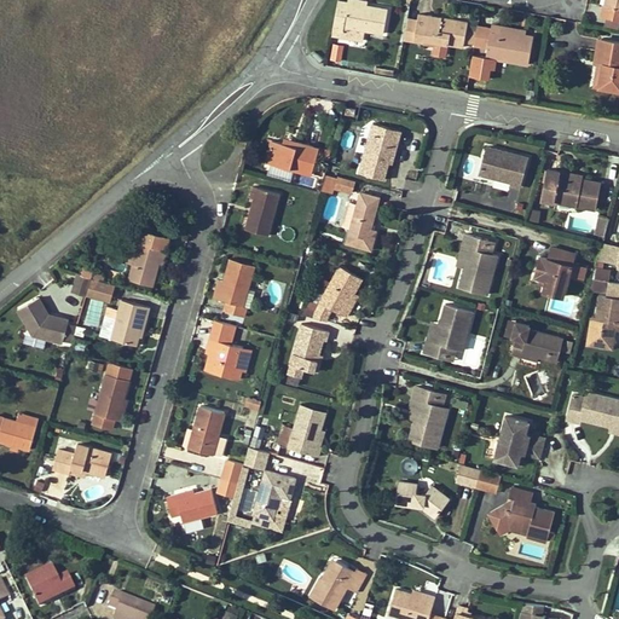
[(383,33),(388,10),(366,5),(348,3),(339,0),(333,35),(342,36),(343,25),(364,29),(383,33)]
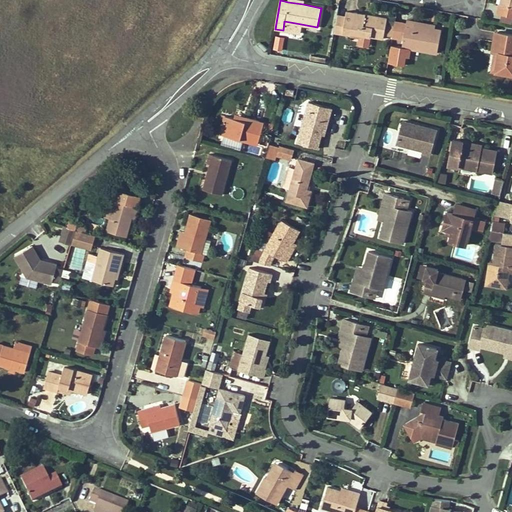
[(511,0),(503,0),(502,4),(500,4),(498,13),(502,14),(511,16),(511,0)]
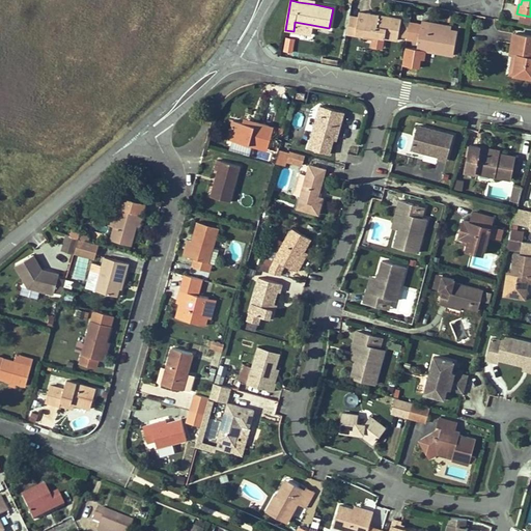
[(397,40),(401,19),(359,11),(358,17),(356,32),(374,35),(384,37),(397,40)]
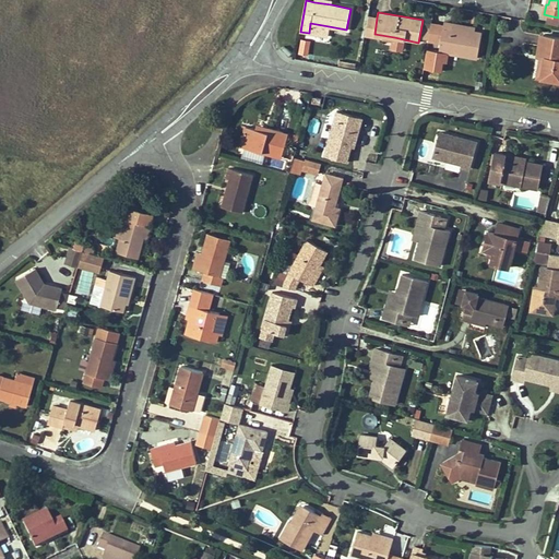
[(375,34),(377,18),(369,15),(365,36),(393,40),(394,37),(375,34)]
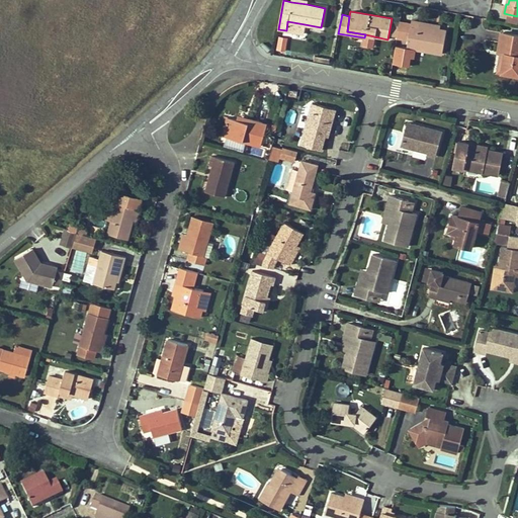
[(517,23),(517,21),(517,16),(508,14),(506,21),(517,23)]
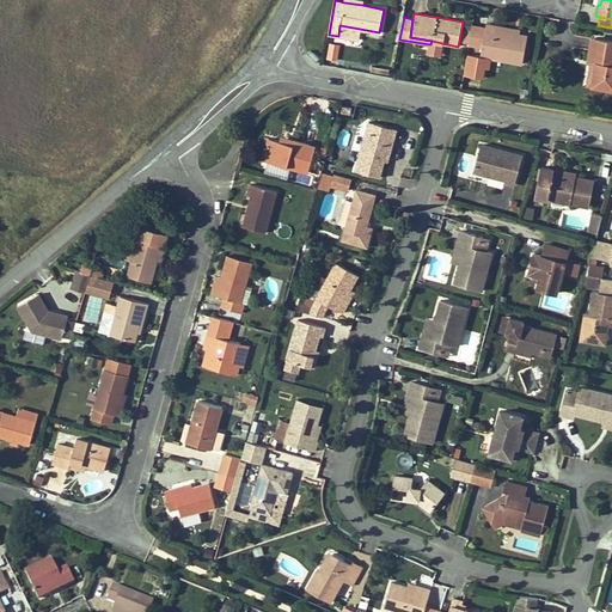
[(522,63),(527,36),(519,35),(495,30),(496,26),(487,24),(485,29),(482,46),(481,56),(467,54),(464,74),(483,78),(484,67),(489,68),(490,57),(522,63)]
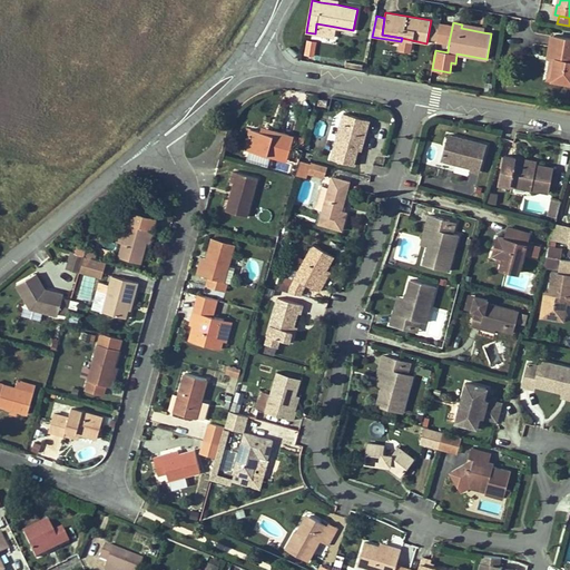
[(334,37),(335,27),(316,23),(315,33),(334,37)]
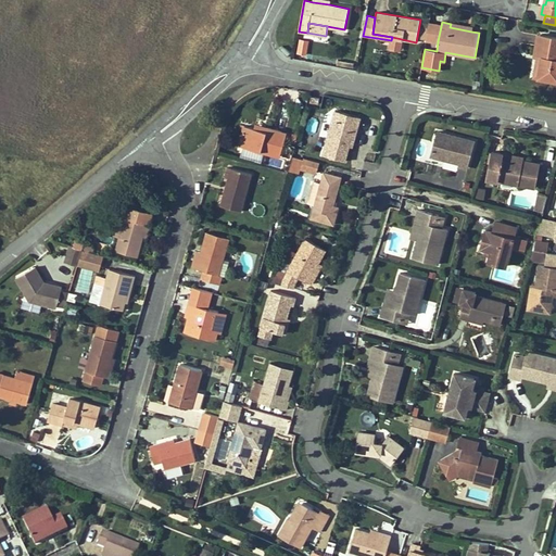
[(438,41),(441,26),(429,24),(428,29),(427,40),(438,41)]
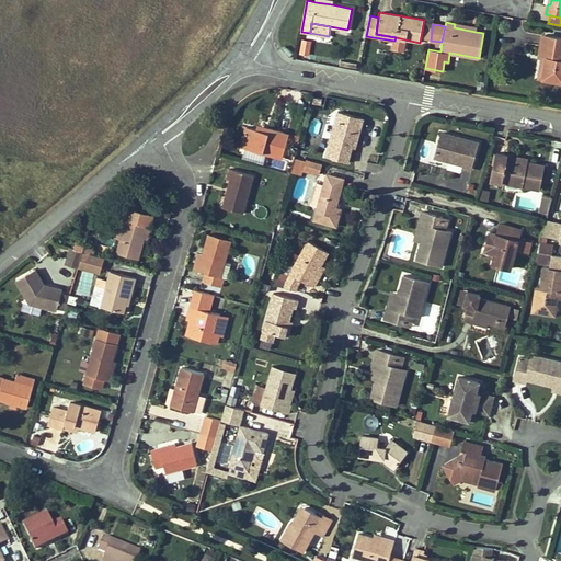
[(560,37),(546,35),(541,57),(542,57),(547,57),(544,78),(560,81),(560,37)]
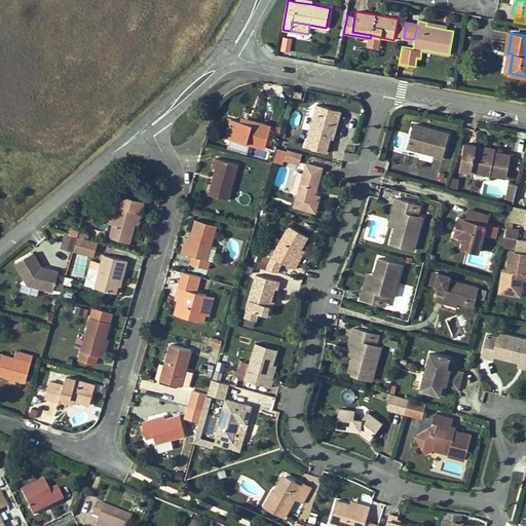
[(378,47),(380,37),(371,35),(370,38),(369,45),(378,47)]
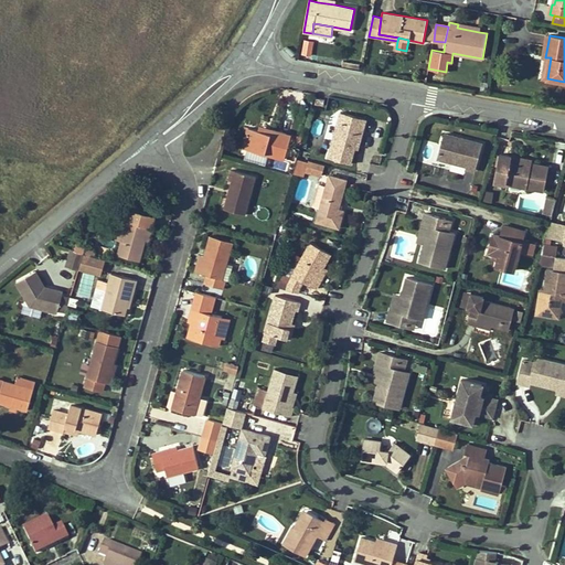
[(311,55),(313,42),(306,40),(302,54),(311,55)]
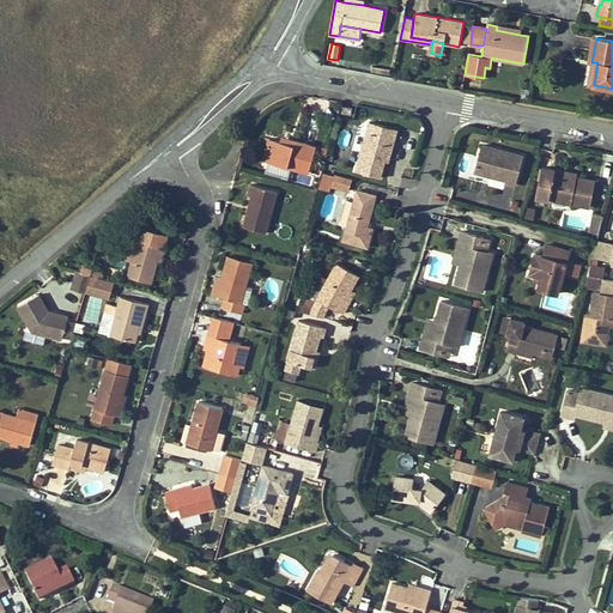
[(320,59),(311,50),(309,53),(316,61),(320,59)]
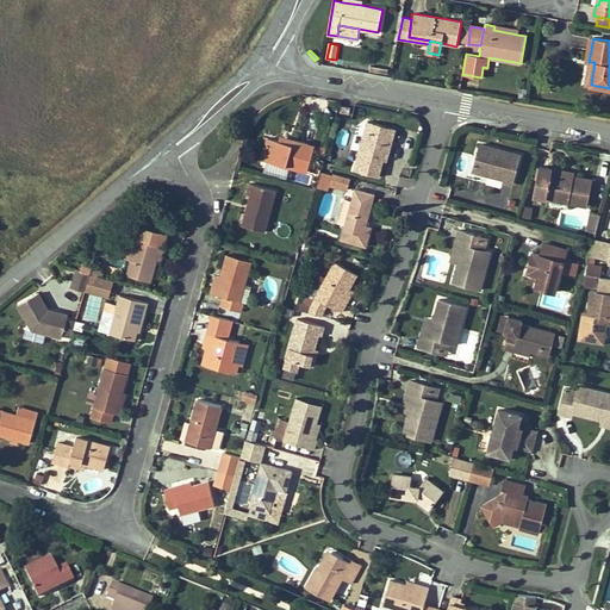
[(379,176),(384,160),(385,155),(388,156),(396,129),(367,120),(354,169),(379,176)]
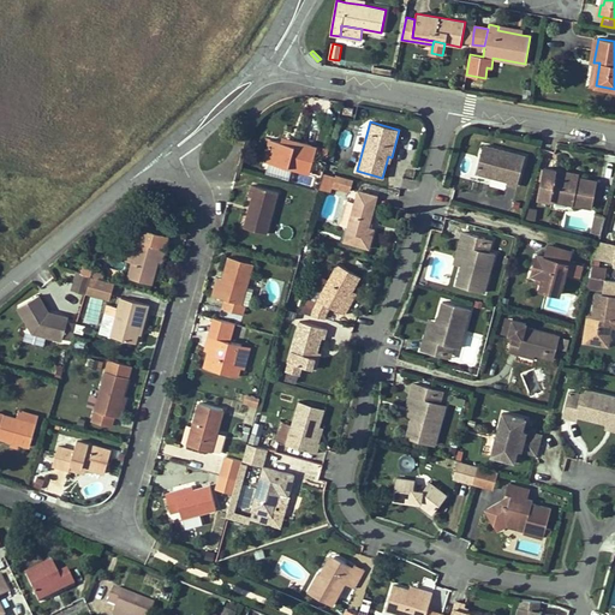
[(264,161),(269,162),(292,168),(310,173),(315,155),(328,159),(330,148),(328,147),(327,149),(324,149),(296,141),(294,145),(281,142),(266,137),(264,143),(269,144),(264,161)]
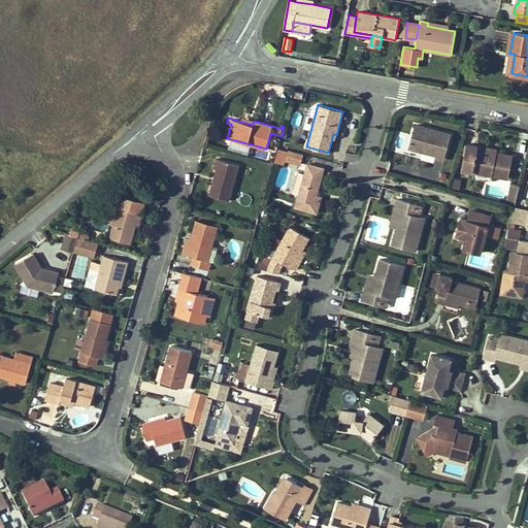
[(408,147),(418,151),(419,147),(421,149),(421,151),(436,156),(435,157),(444,160),(451,134),(416,124),(408,147)]
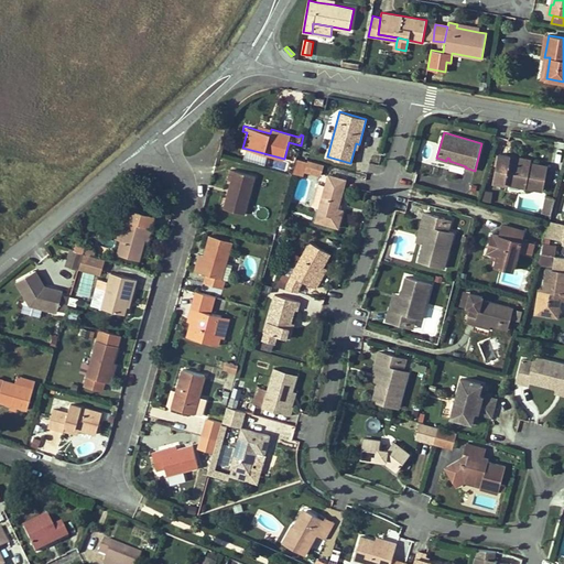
[(247,149),(242,148),(240,155),(266,162),(268,154),(247,149)]
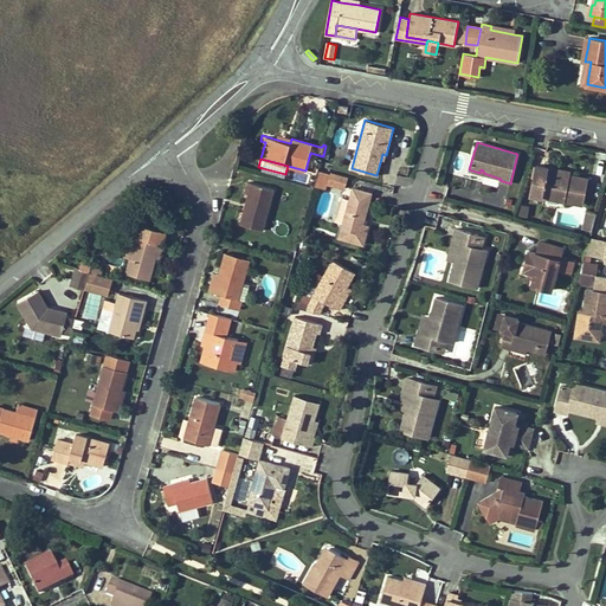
[(588,179),(578,176),(548,171),(548,168),(536,166),(530,194),(584,205),(588,179)]
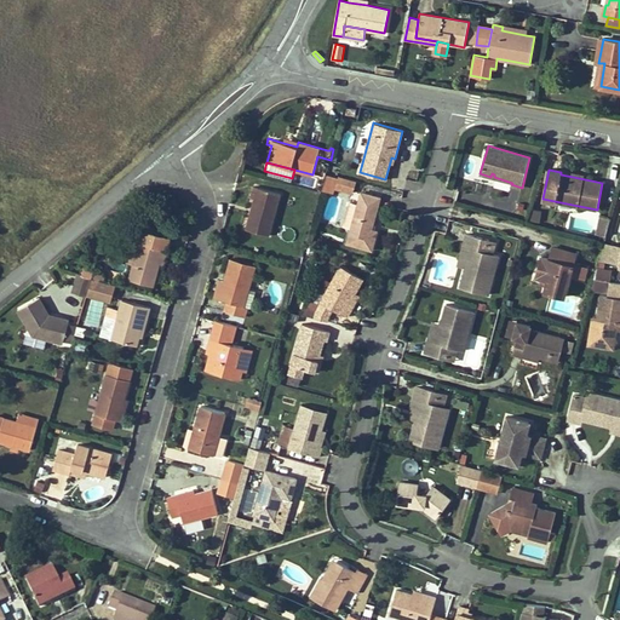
[(338,178),(327,174),(322,190),(333,194),(338,178)]
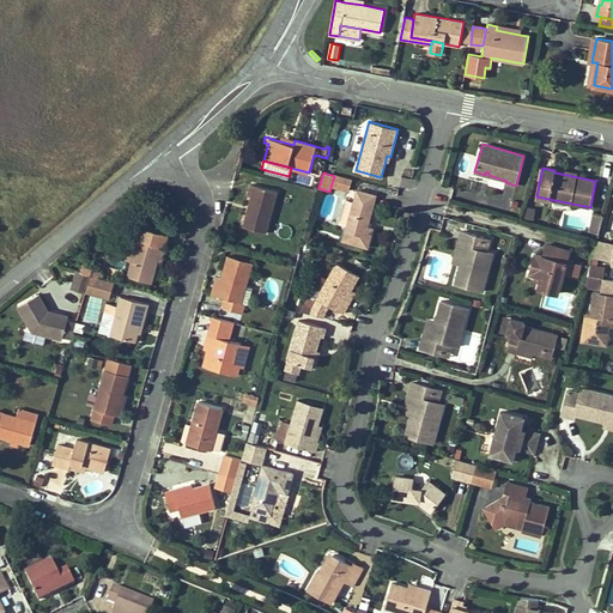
[(477,173),(474,180),(502,188),(504,181),(477,173)]
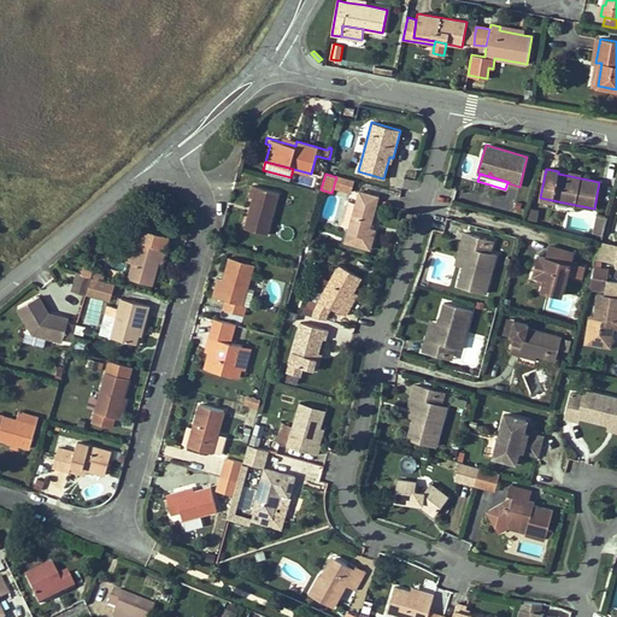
[(351,192),(353,181),(338,176),(334,187),(351,192)]
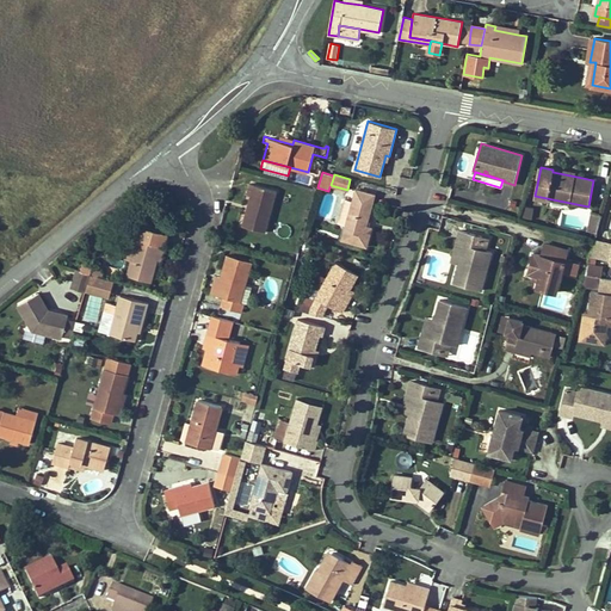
[(277,191),(250,184),(247,195),(251,195),(248,204),(251,205),(247,216),(245,215),(242,226),(265,233),(277,191)]
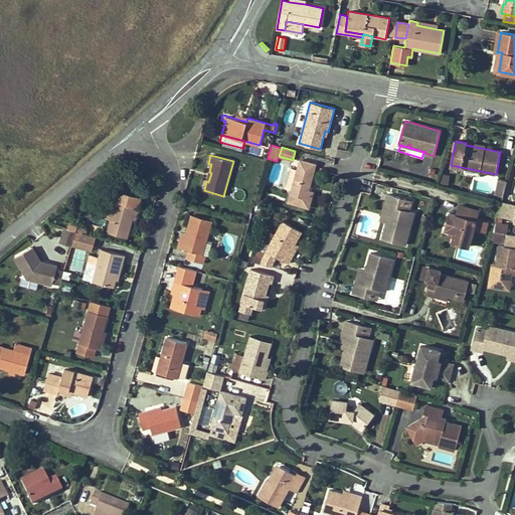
[(288,202),(309,208),(314,192),(309,190),(316,164),(300,159),(297,169),(291,168),(285,188),(292,190),(288,202)]
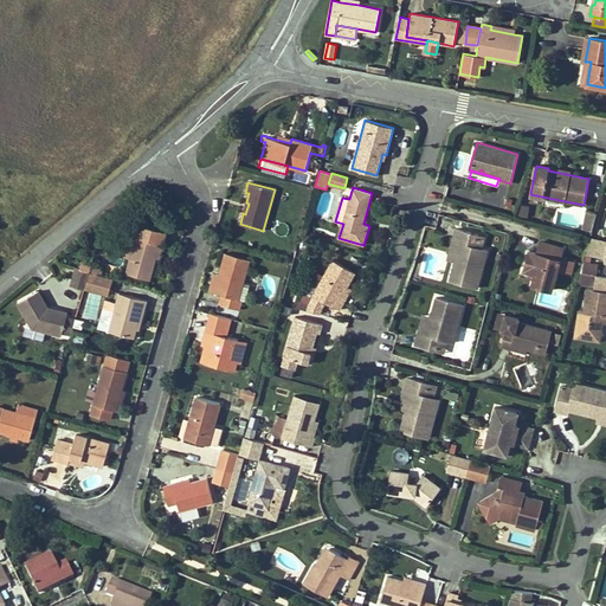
[(587,211),(585,221),(594,224),(597,213),(587,211)]
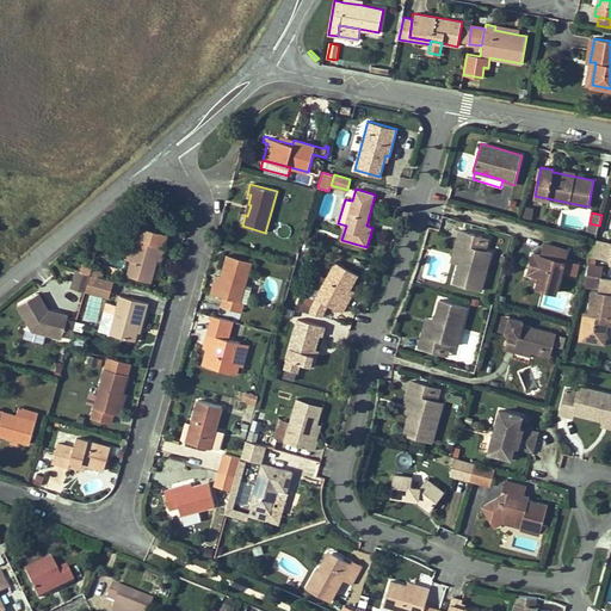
[(168,233),(134,223),(130,236),(137,239),(131,259),(127,275),(152,282),(158,260),(161,245),(165,246),(168,233)]
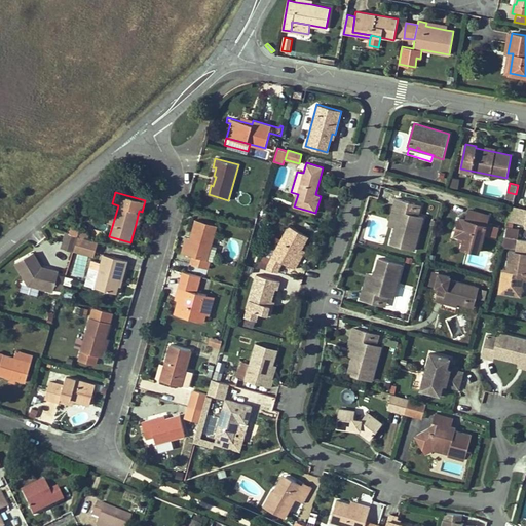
[(390,243),(414,250),(423,217),(418,215),(420,204),(397,198),(393,210),(397,211),(395,221),(400,222),(399,226),(396,225),(396,226),(390,243)]
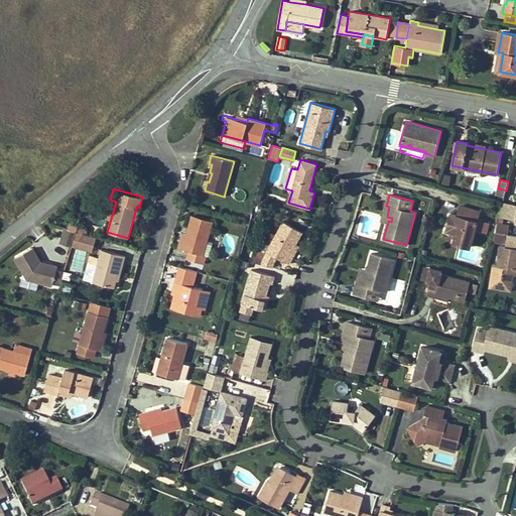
[(116,202),(110,200),(105,217),(111,219),(116,202)]
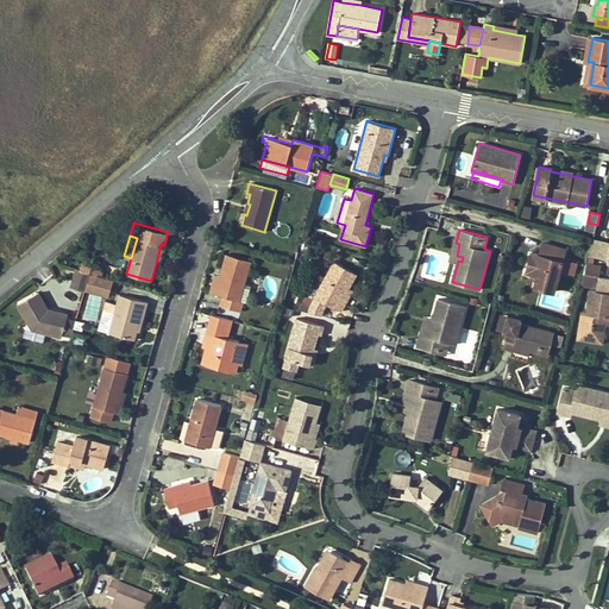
[(608,258),(608,253),(608,240),(594,239),(589,256),(608,258)]
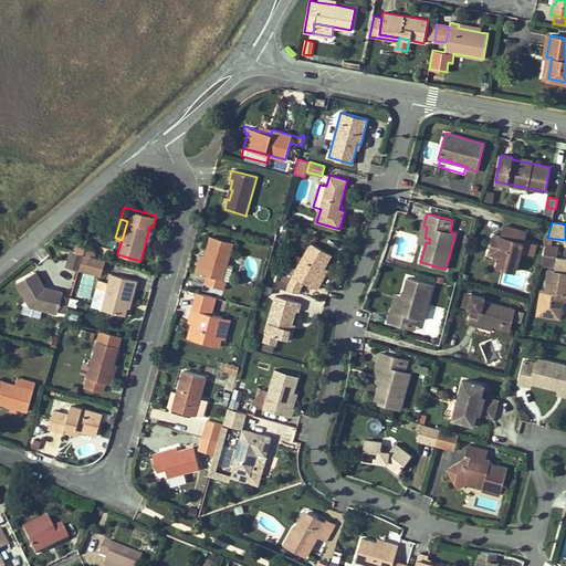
[(293,234),(295,227),(284,223),(282,232),(293,234)]
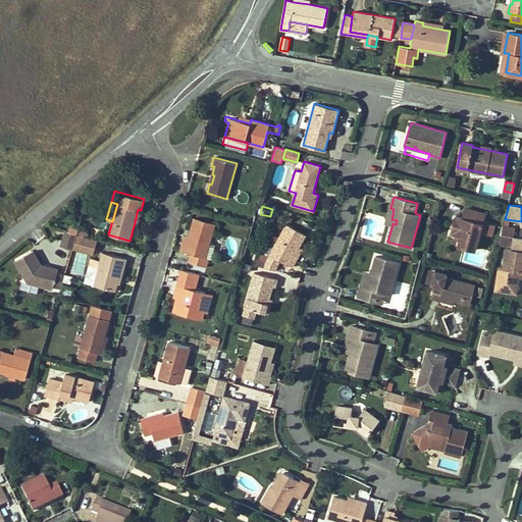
[(390,208),(389,211),(386,223),(393,224),(393,223),(396,224),(397,220),(392,219),(394,209),(390,208)]
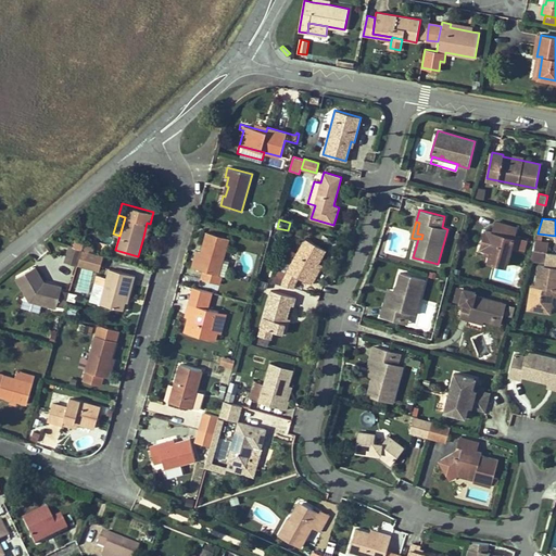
[(489,262),(506,266),(517,228),(495,222),(493,232),(485,230),(480,248),(485,250),(491,251),(490,256),(489,262)]
